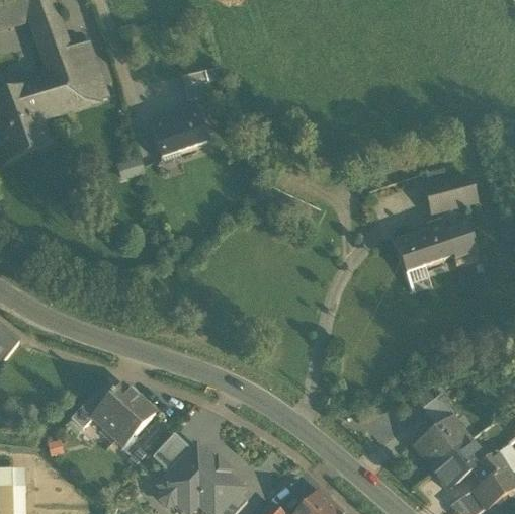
[(0,3),(0,29),(32,20),(25,0),(10,0),(0,3)]
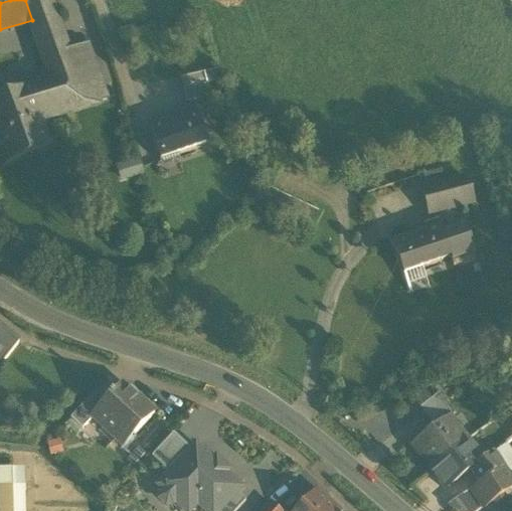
[(32,20),(37,33),(61,24),(52,0),(25,0),(32,20)]
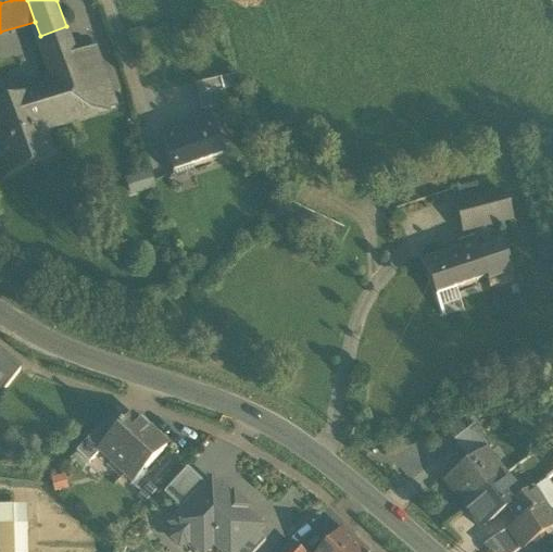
[(72,41),(66,26),(40,36),(46,51),(72,41)]
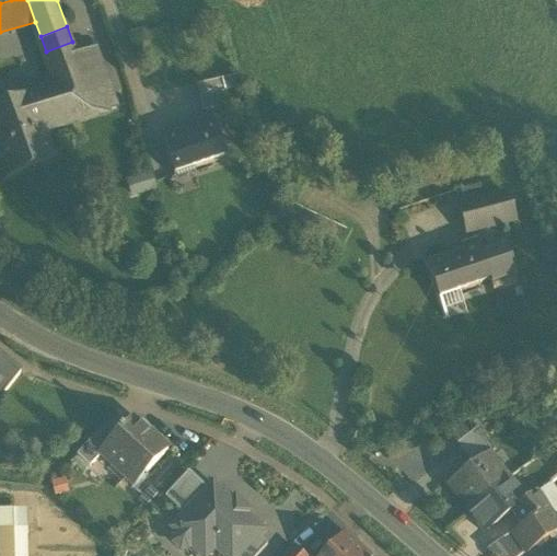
[(33,89),(48,128),(97,112),(77,54),(72,42),(46,51),(58,81),(33,89)]
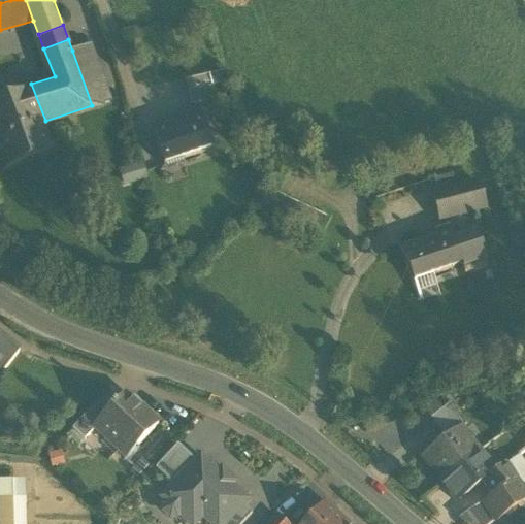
[(72,51),(92,105),(111,99),(91,42),(72,51)]
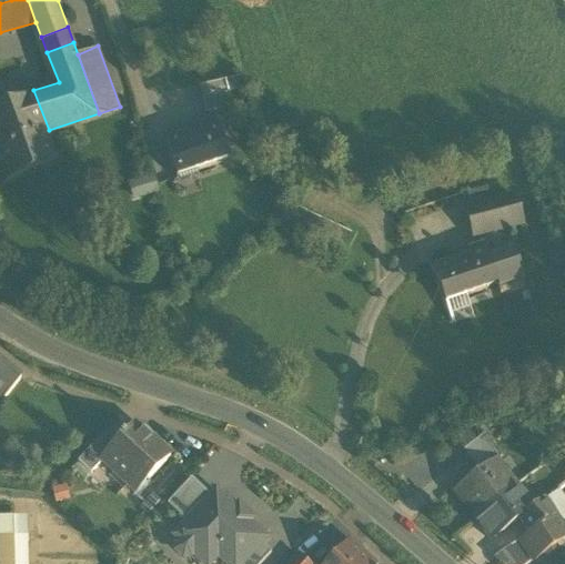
[(201,83),(204,97),(231,90),(243,88),(240,74),(201,83)]
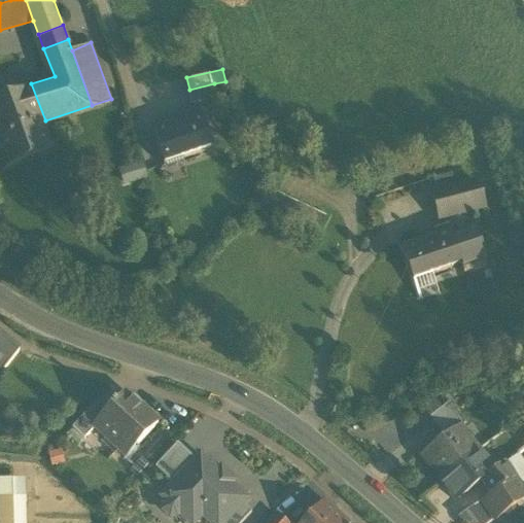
[(31,85),(0,97),(0,151),(5,167),(56,148),(45,120),(31,83),(31,85)]
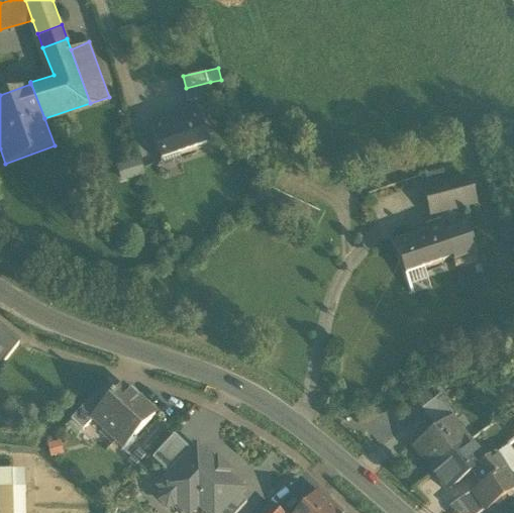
[(213,95),(210,82),(186,88),(189,101),(213,95)]
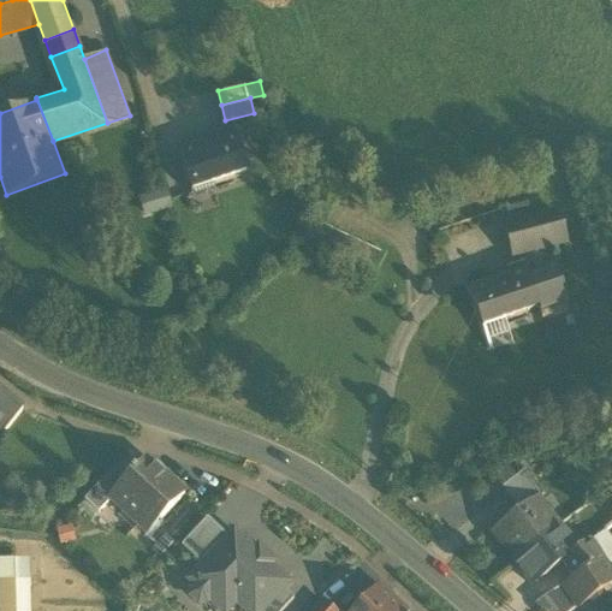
[(237,131),(180,150),(191,184),(194,184),(212,178),(213,183),(250,171),(237,131)]
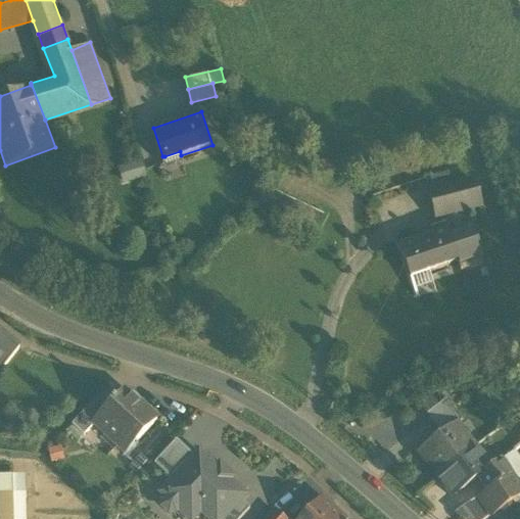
[(185,167),(181,155),(180,151),(164,156),(170,171),(185,167)]
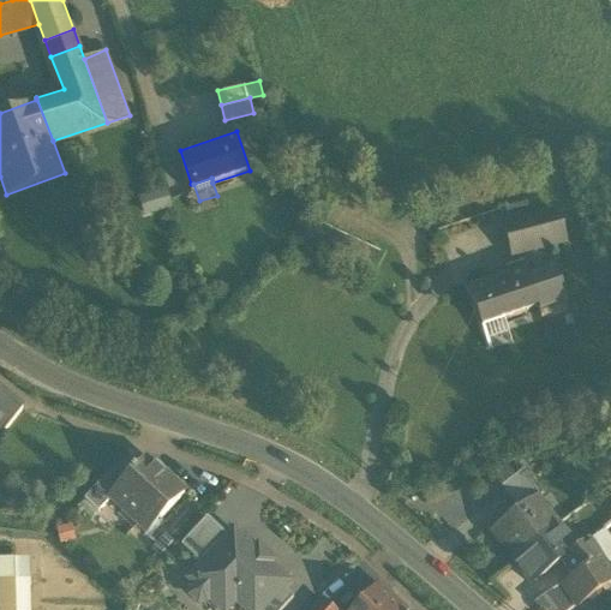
[(142,195),(148,215),(175,207),(169,186),(142,195)]
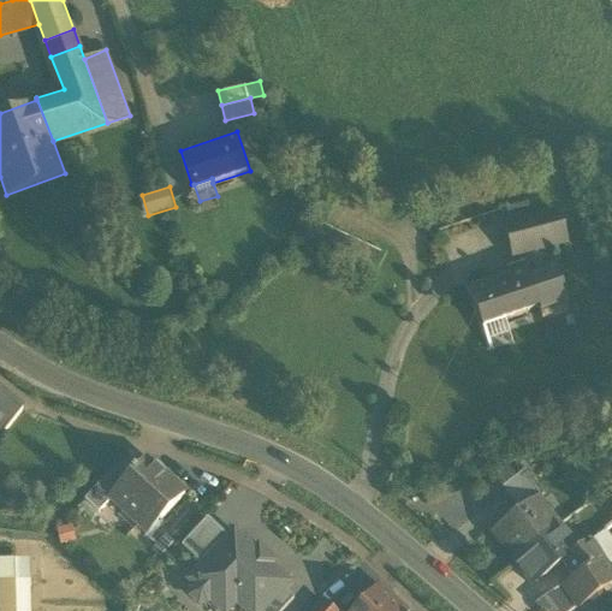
[(507,223),(536,215),(532,196),(503,203),(507,223)]
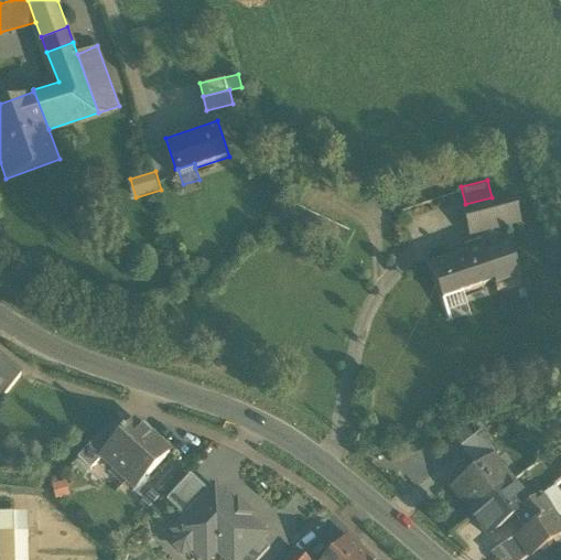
[(513,191),(492,197),(499,226),(520,221),(513,191)]
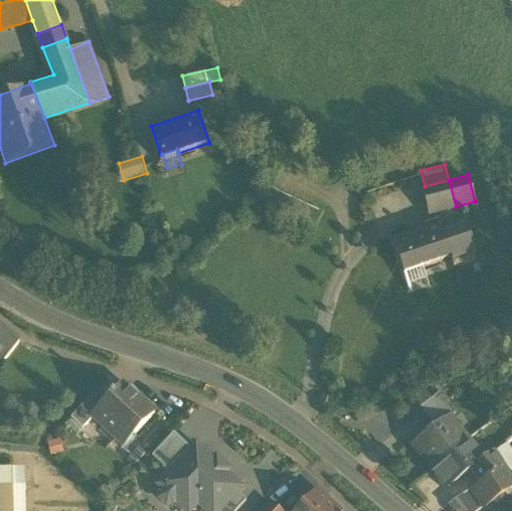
[(424,186),(432,211),(437,210),(437,211),(456,206),(449,180),(424,186)]
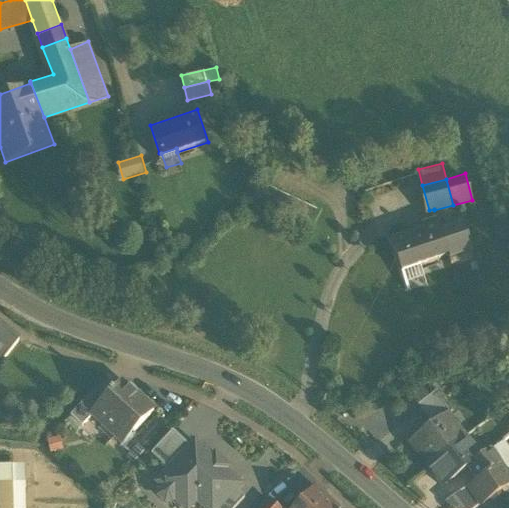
[(446,255),(447,254),(448,254),(440,231),(437,221),(435,221),(436,222),(393,236),(393,235),(391,236),(401,266),(403,271),(405,270),(403,265),(416,261),(417,264),(446,254),(446,255)]
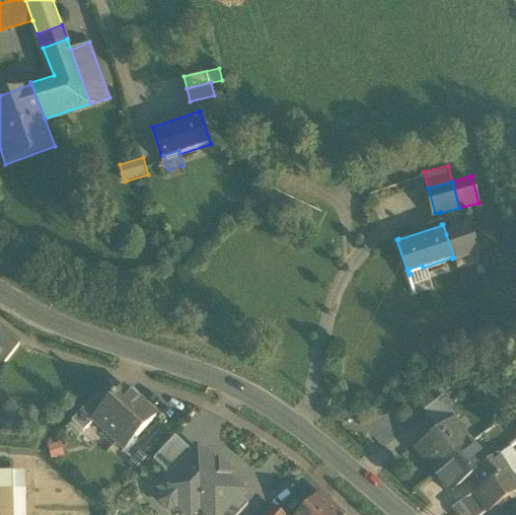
[(467,227),(446,234),(454,258),(453,258),(456,267),(477,260),(467,227)]
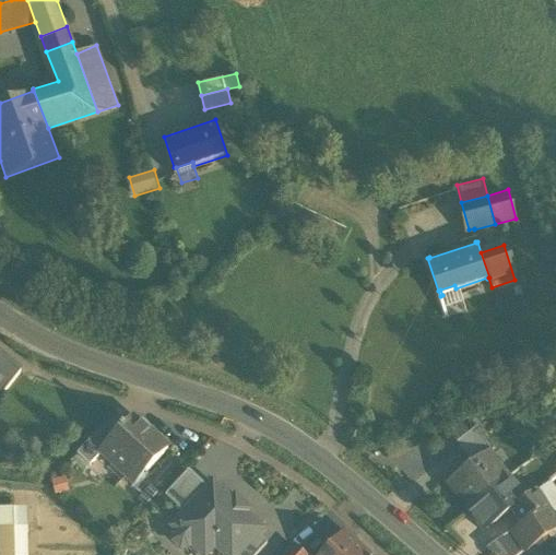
[(0,390),(3,393),(23,369),(0,351),(0,390)]
